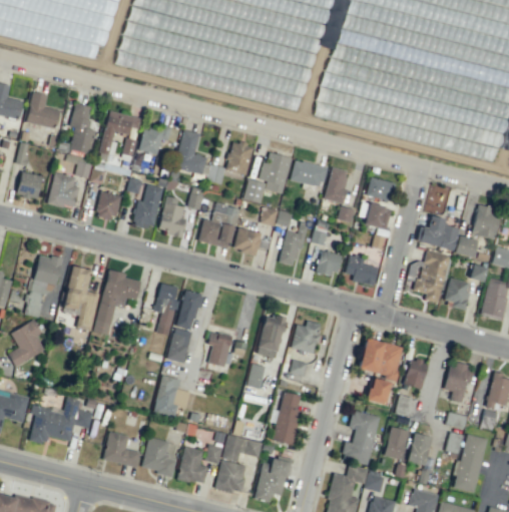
[(122,0),(0,0),(0,34),(96,58),(99,44),(111,47),(122,0)]
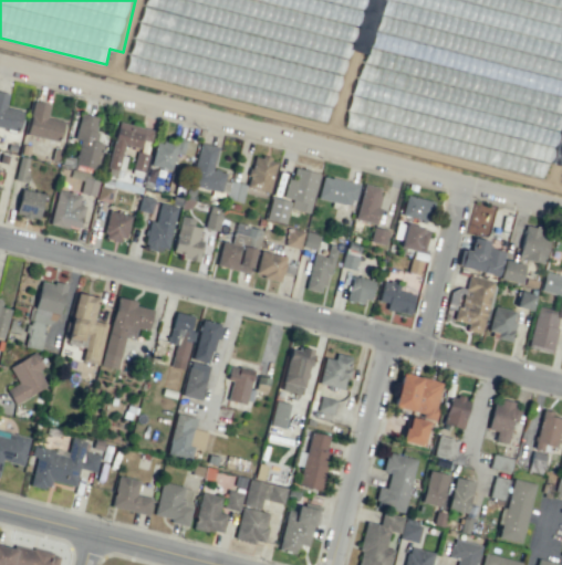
[(27,113),(9,108),(12,95),(0,92),(0,127),(21,133),(27,113)]
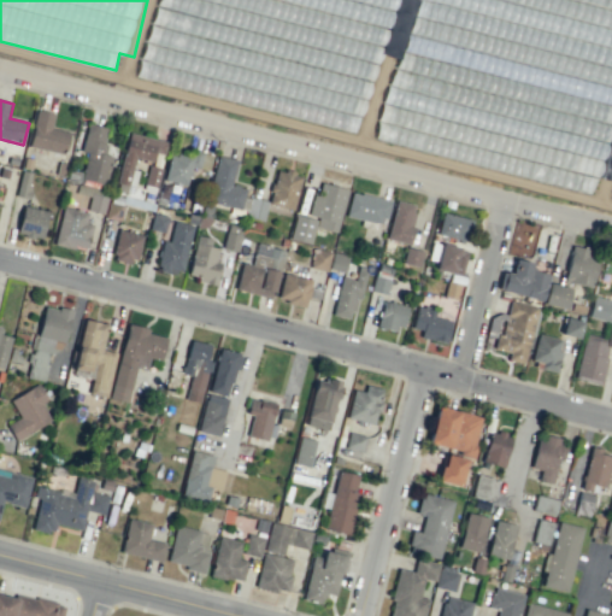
[(58,115),(40,111),(33,147),(69,154),(72,133),(54,130),(58,115)]
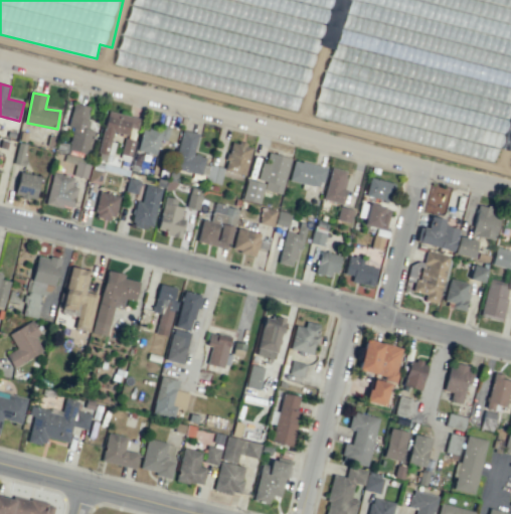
[(70,127),(75,129),(70,150),(92,155),(97,131),(89,129),(94,108),(75,104),(70,127)]
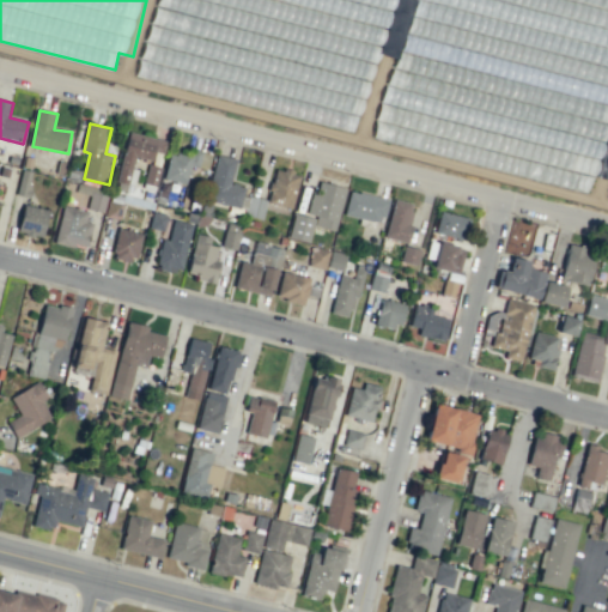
[(170,141),(132,133),(119,191),(129,193),(132,185),(138,186),(141,170),(135,168),(138,158),(156,162),(158,153),(166,156),(170,141)]
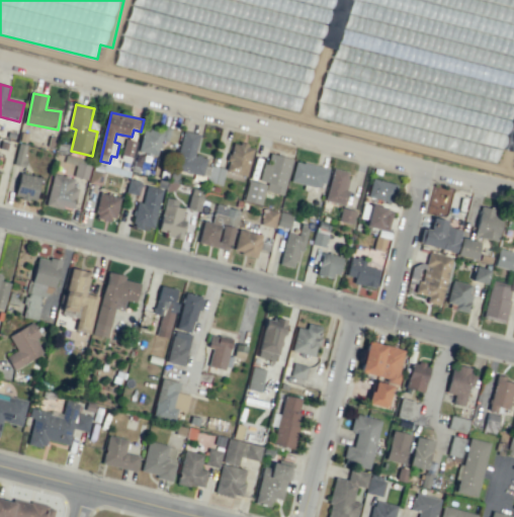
[(148,128),(141,151),(159,157),(164,141),(178,145),(182,132),(167,126),(165,134),(148,128)]
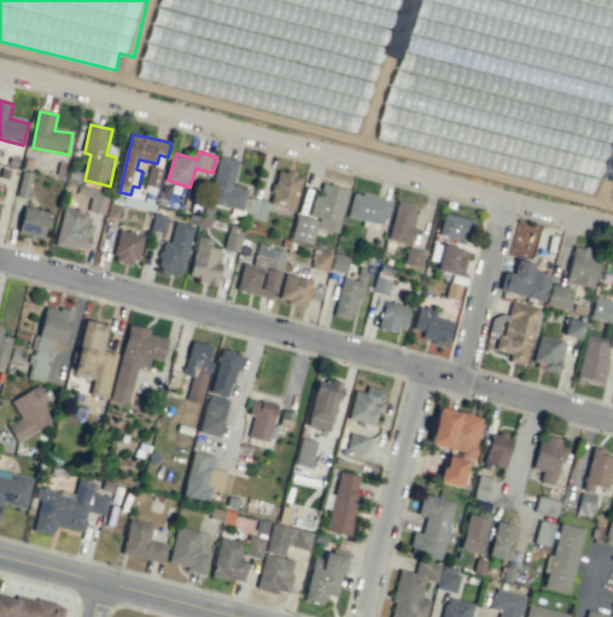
[(241,162),(222,157),(210,202),(244,211),(250,190),(235,186),(241,162)]
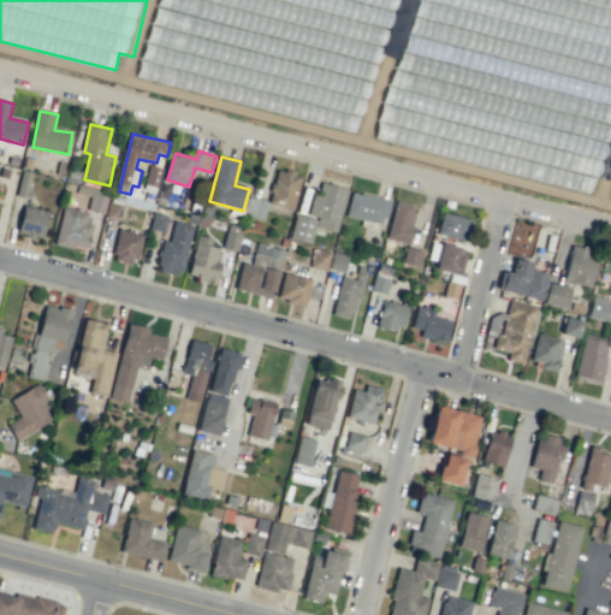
[(161,188),(165,169),(152,166),(148,185),(161,188)]
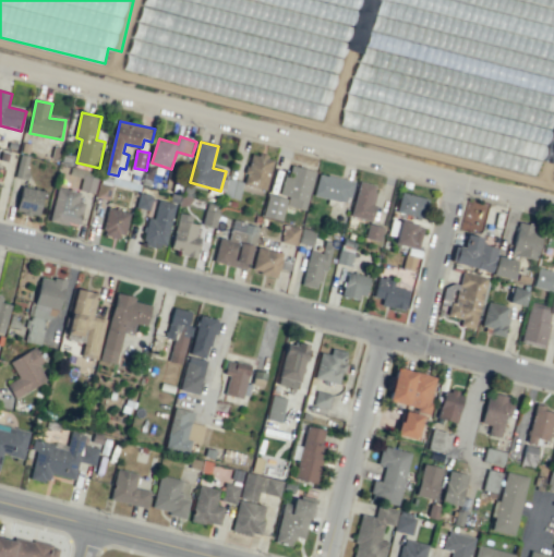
[(247,185),(268,191),(276,159),(254,154),(247,185)]
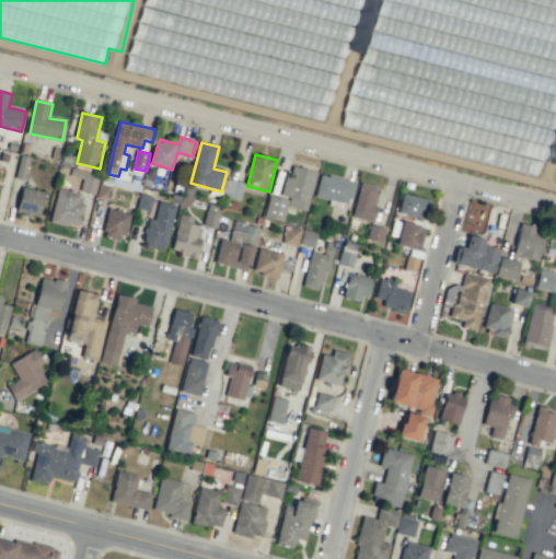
[(317,172),(294,167),(292,178),(288,177),(284,198),(270,196),(267,218),(286,221),(288,207),(310,211),(317,172)]
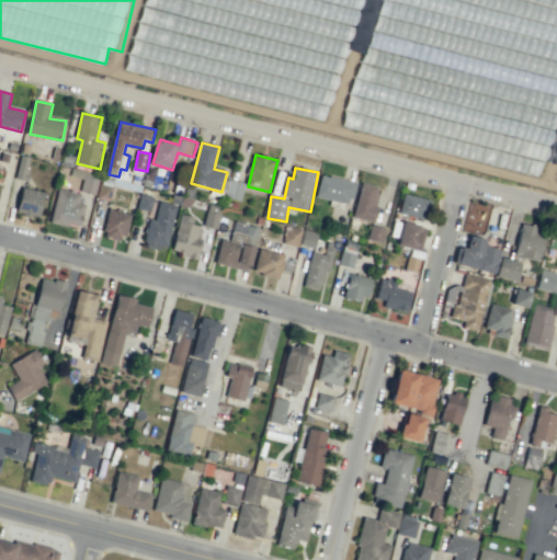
[(352,205),(357,183),(324,175),(318,197),(352,205)]
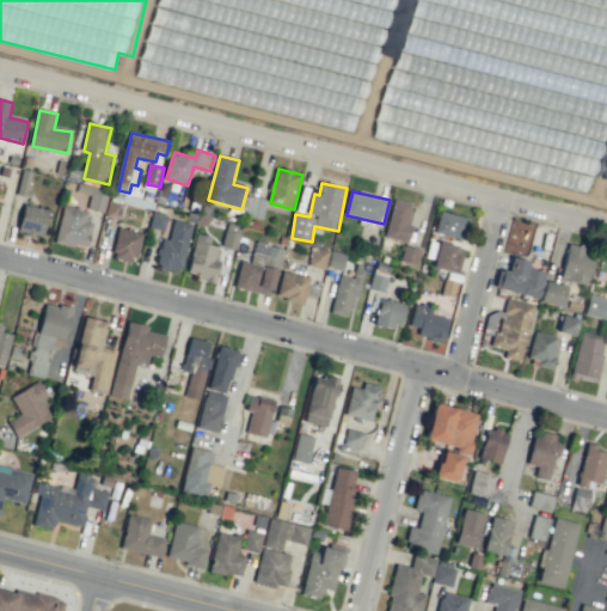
[(111,197),(94,193),(91,209),(106,213),(111,197)]
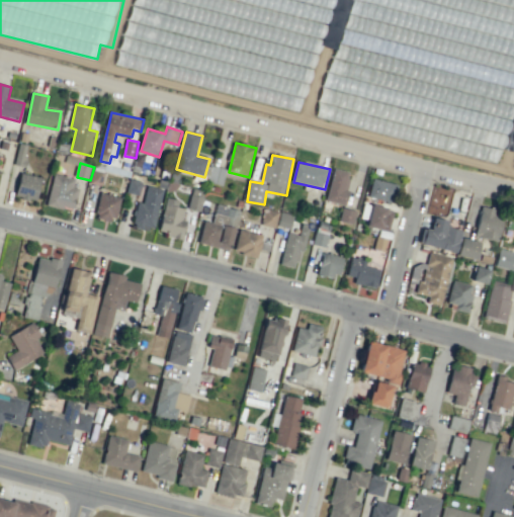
[(225,186),(228,169),(213,167),(210,183),(225,186)]
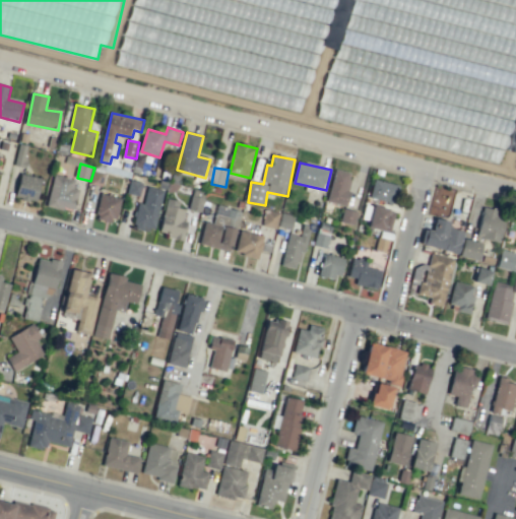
[(353,173),(335,170),(330,203),(348,206),(353,173)]
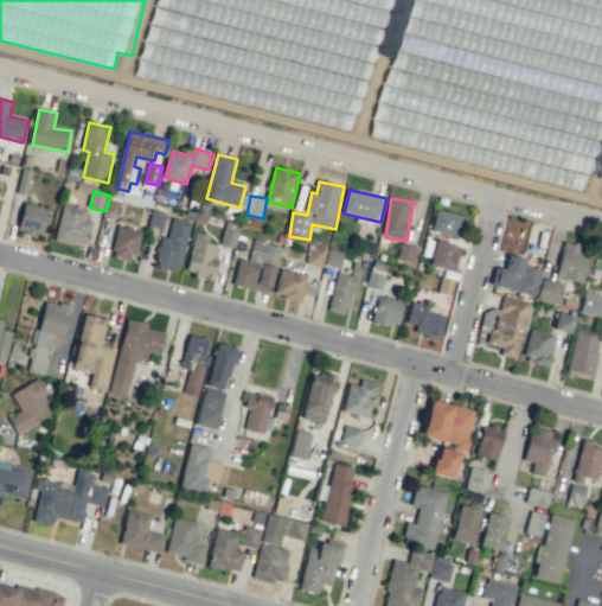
[(50,209),(44,235),(19,229),(26,203),(50,209)]
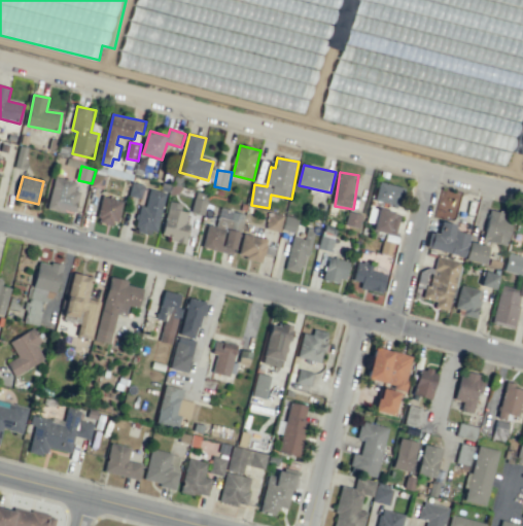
[(48,209),(65,213),(66,210),(77,212),(82,193),(76,191),(78,182),(57,177),(48,209)]
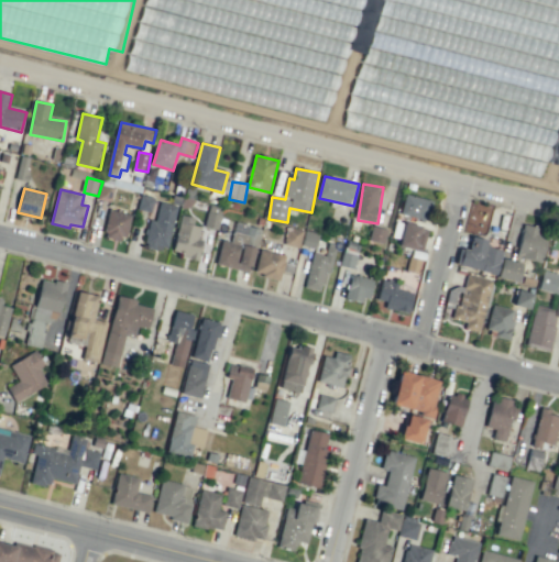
[(154,212),(156,198),(143,196),(141,210),(154,212)]
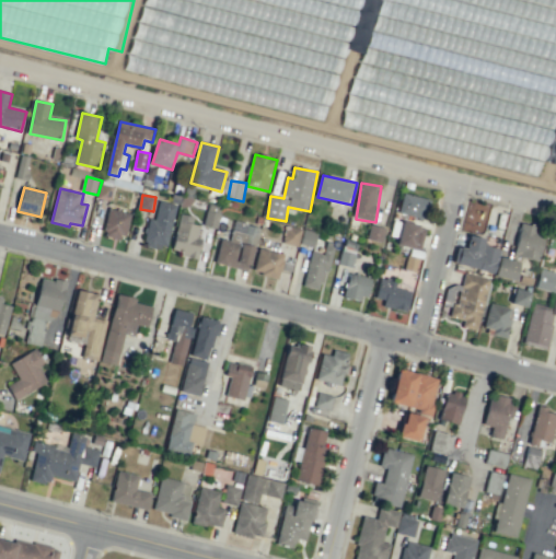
[(427,219),(430,199),(404,195),(401,216),(427,219)]
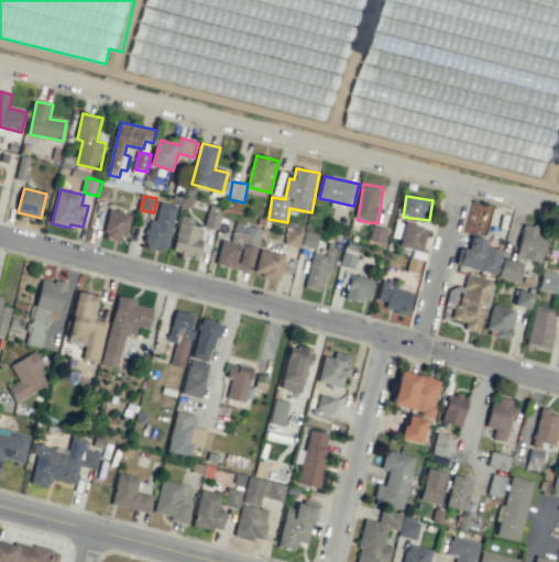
[(179,207),(162,202),(157,221),(152,220),(146,246),(170,252),(179,207)]
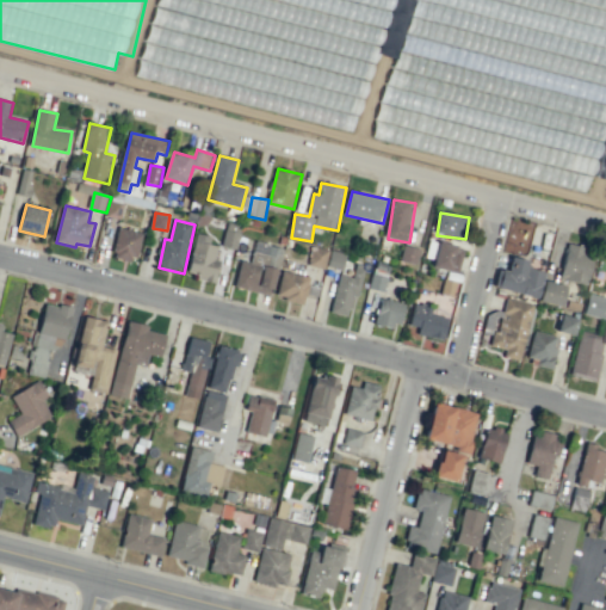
[(226,247),(240,250),(243,227),(229,225),(226,247)]
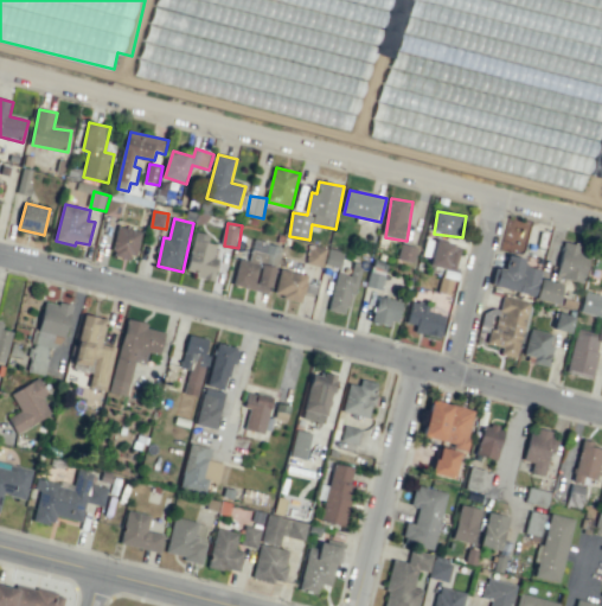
[(143,230),(119,228),(115,256),(140,260),(143,230)]
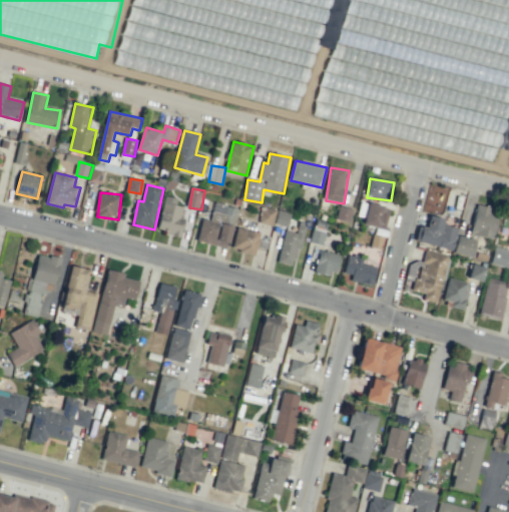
[(158,230),(182,237),(187,219),(182,217),(185,207),(177,205),(179,199),(167,196),(158,230)]
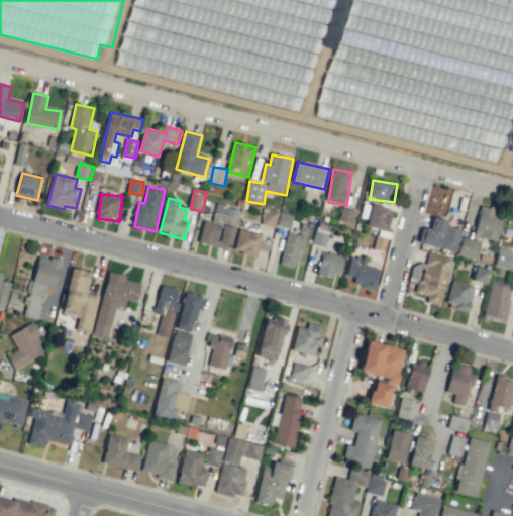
[(369,220),(368,226),(390,231),(395,211),(366,203),(362,218),(369,220)]
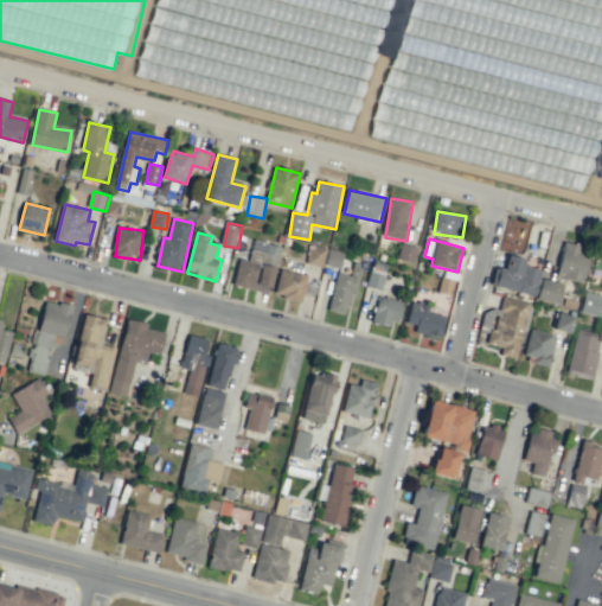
[(241,259),(235,286),(271,294),(282,247),(256,241),(251,261),(241,259)]
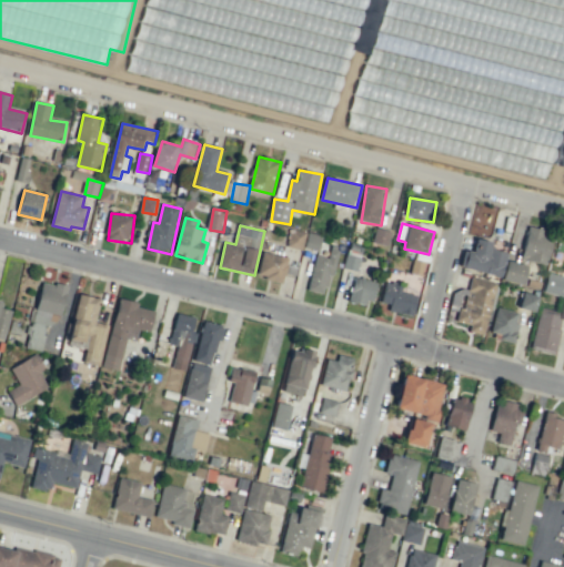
[(523,259),(549,265),(557,235),(531,228),(523,259)]
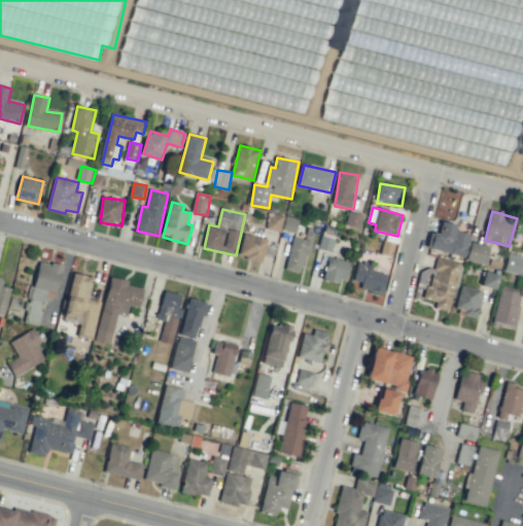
[(361,229),(364,216),(350,212),(347,225),(361,229)]
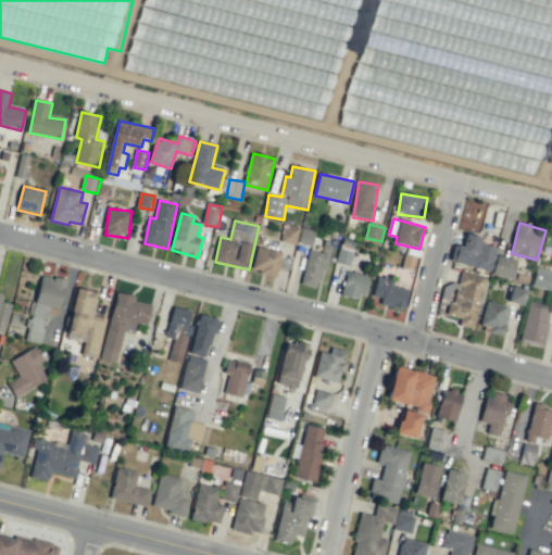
[(298,246),(302,228),(289,225),(284,241),(298,246)]
